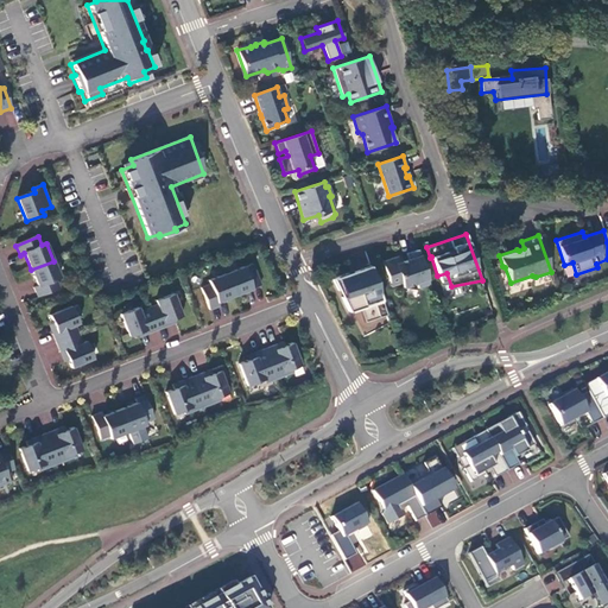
[(430,284),(418,249),(406,253),(409,259),(401,261),(399,255),(382,261),(391,286),(401,283),(404,287),(417,283),(418,287),(430,284)]
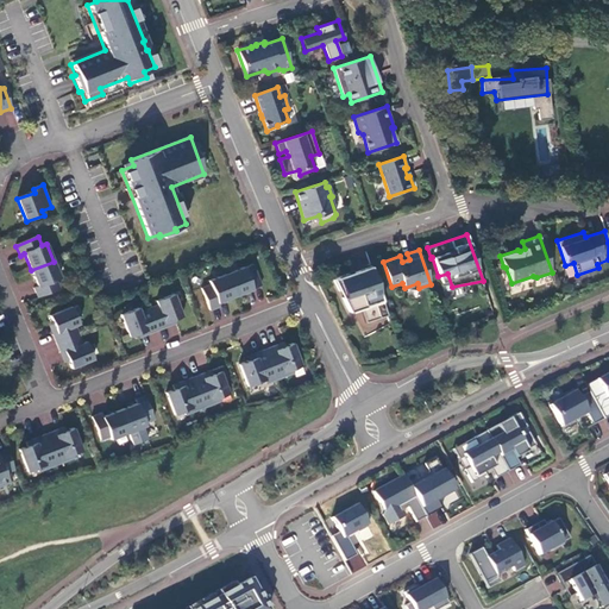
[(60,278),(54,262),(31,270),(37,288),(33,289),(38,299),(60,289),(56,281),(60,278)]
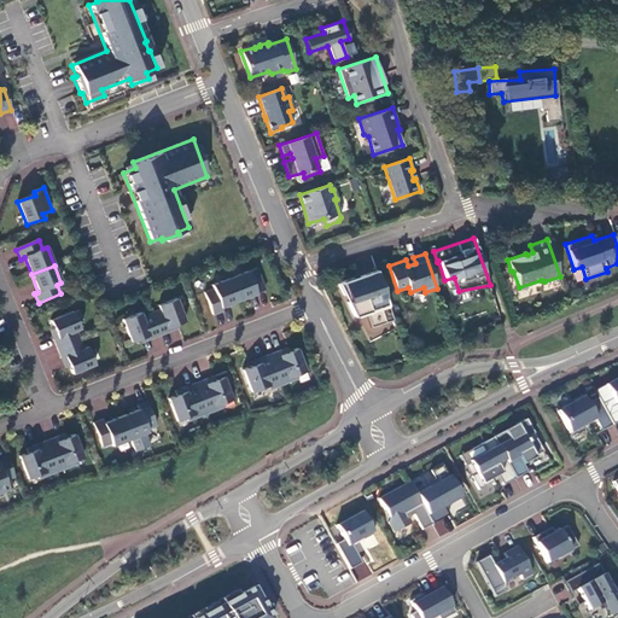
[(229,279),(239,302),(257,295),(256,293),(266,290),(257,268),(248,272),(229,279)]
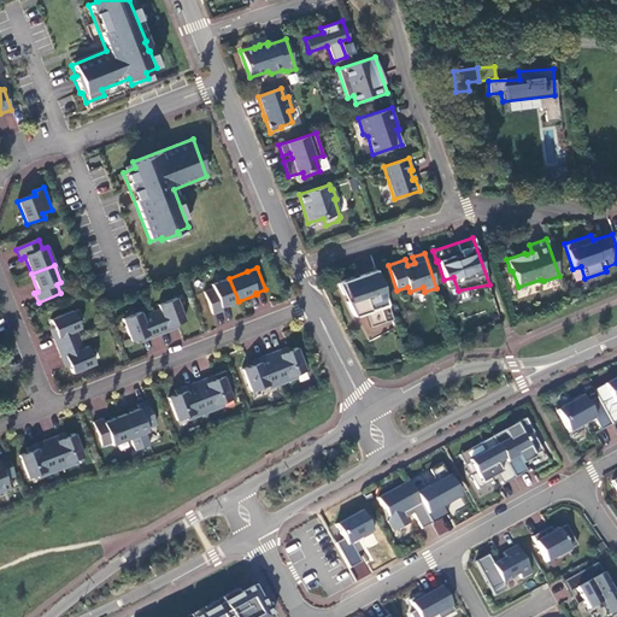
[(393,319),(376,269),(336,282),(344,295),(346,294),(348,300),(346,301),(354,316),(365,312),(370,327),(393,319)]
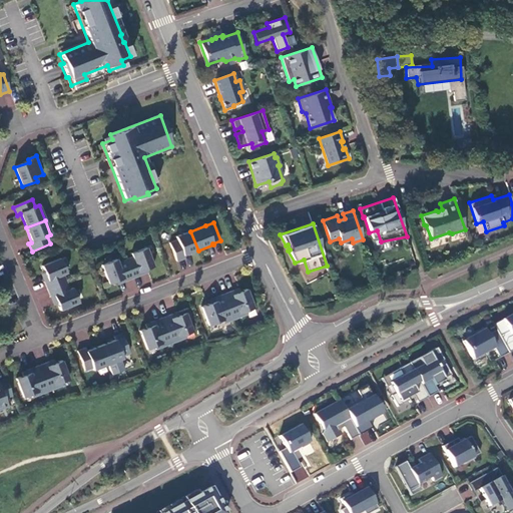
[(198,250),(190,231),(175,236),(176,240),(169,243),(176,262),(184,259),(183,255),(198,250)]
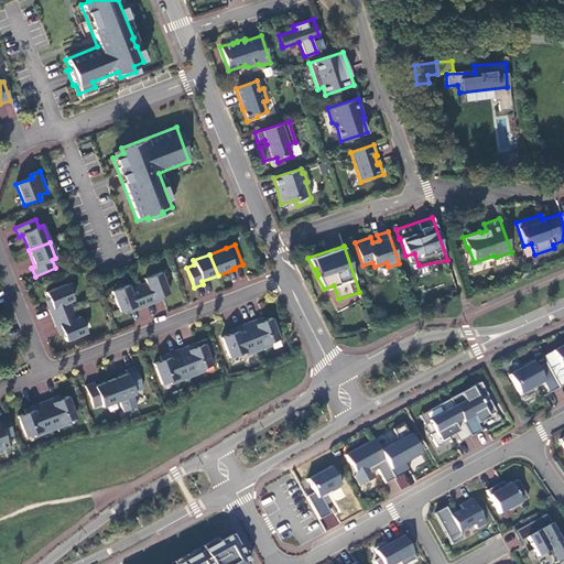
[(138,286),(145,307),(154,303),(153,300),(170,293),(161,273),(144,279),(145,283),(138,286)]
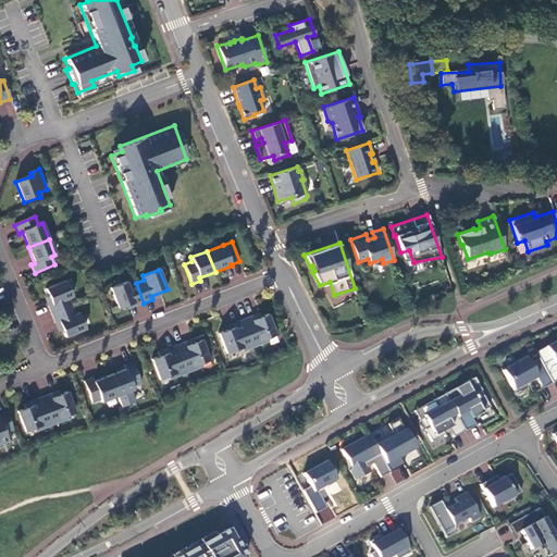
[(52,316),(72,307),(69,299),(73,298),(66,282),(46,289),(52,306),(49,307),(52,316)]
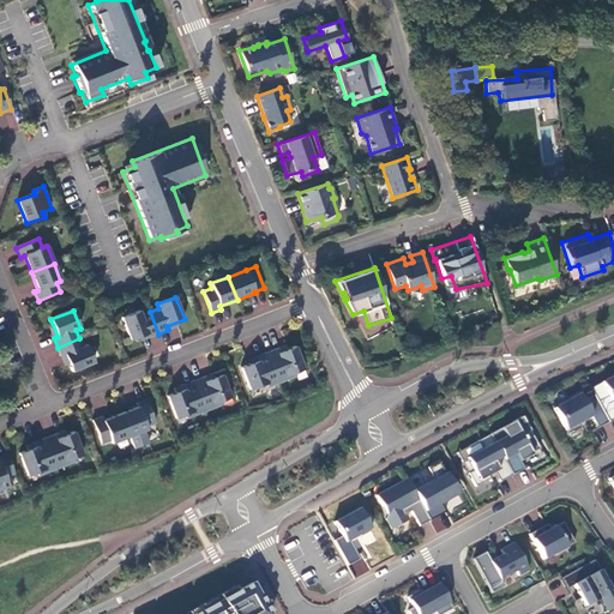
[(158,335),(150,312),(140,314),(139,311),(121,318),(130,341),(148,333),(149,337),(158,335)]
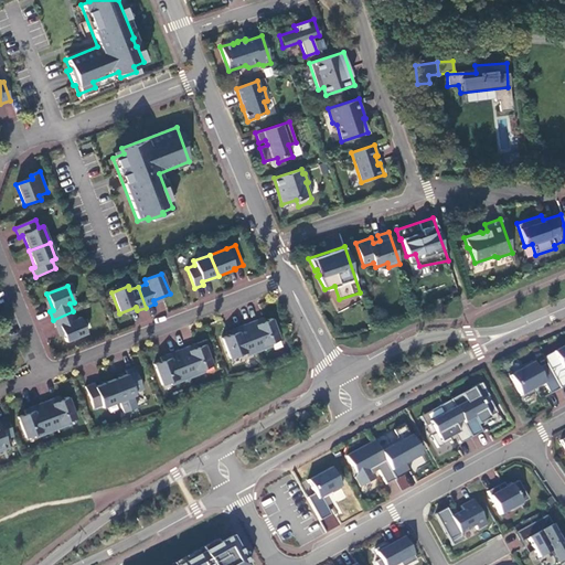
[(73,311),(53,320),(56,329),(60,327),(66,343),(87,334),(81,318),(76,320),(73,311)]
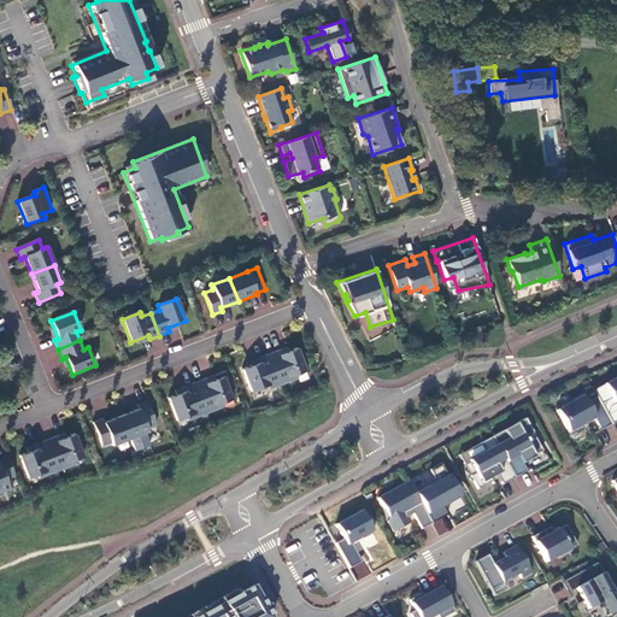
[(287,347),(268,354),(277,378),(280,386),(298,378),(297,374),(305,370),(297,347),(289,351),(287,347)]
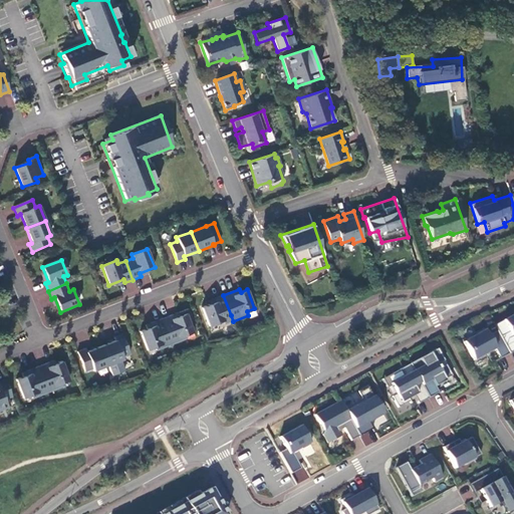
[(231,315),(223,295),(215,299),(217,302),(202,308),(210,327),(225,321),(224,318),(231,315)]
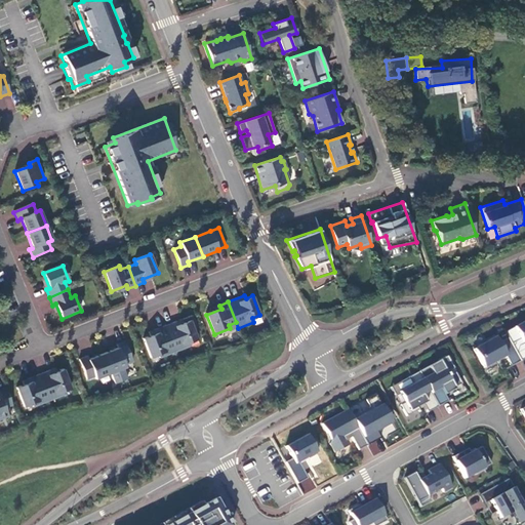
[(183,320),(165,326),(175,353),(191,347),(190,344),(198,339),(191,321),(184,323),(183,320)]
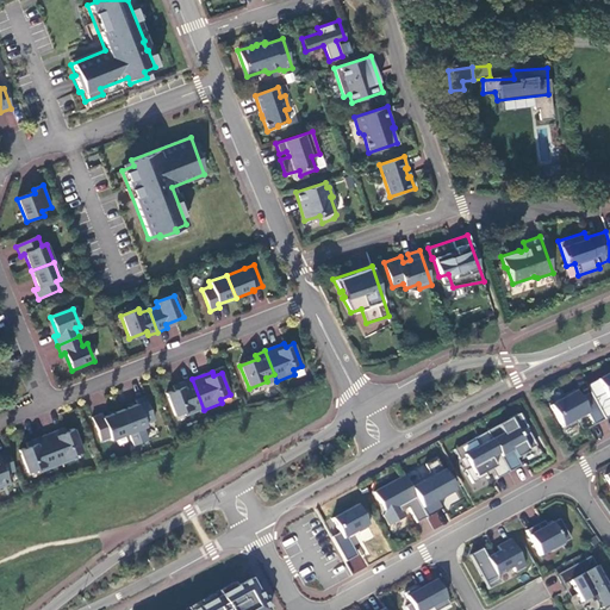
[(609,373),(586,386),(590,393),(604,421),(609,416),(609,403),(609,402),(609,373)]
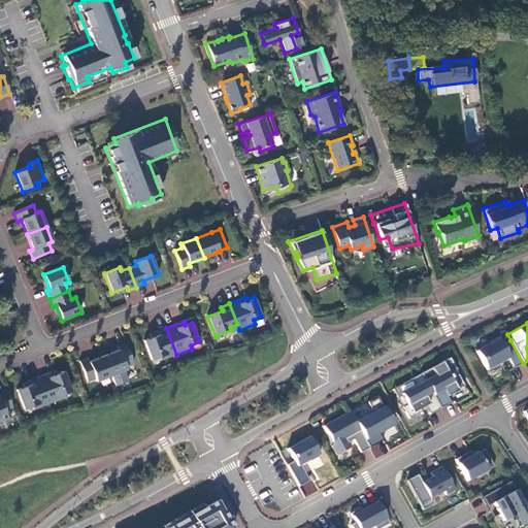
[(176,355),(166,328),(150,334),(151,338),(143,340),(152,360),(160,357),(161,361),(176,355)]
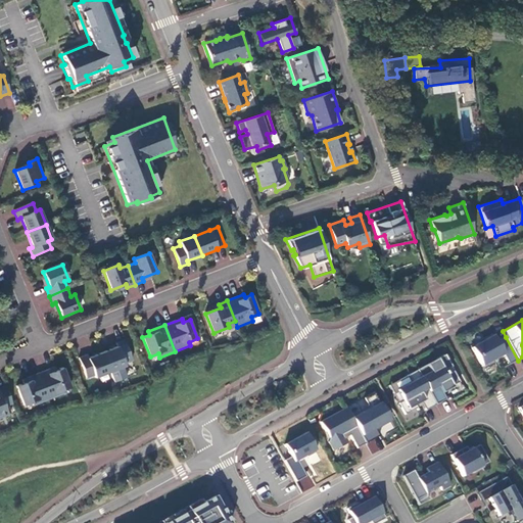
[(493,336),(471,348),(481,367),(503,355),(509,366),(518,361),(506,337),(496,342),(493,336)]
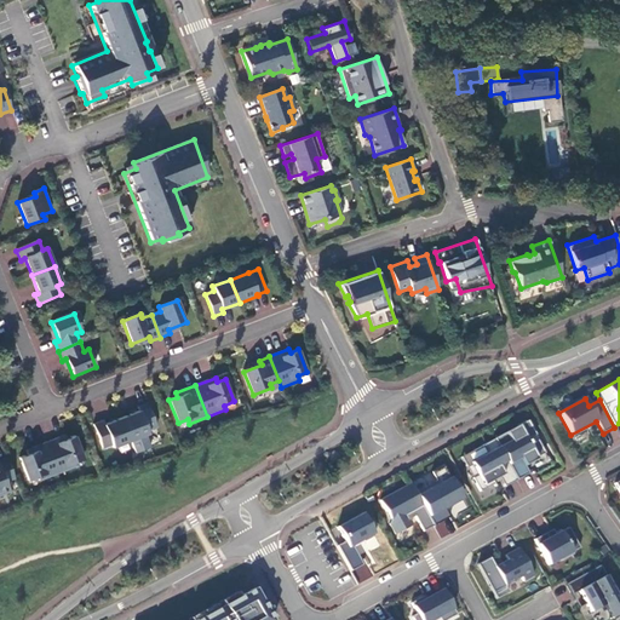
[(139,412),(122,418),(131,441),(149,434),(148,431),(158,428),(148,405),(138,407),(139,412)]
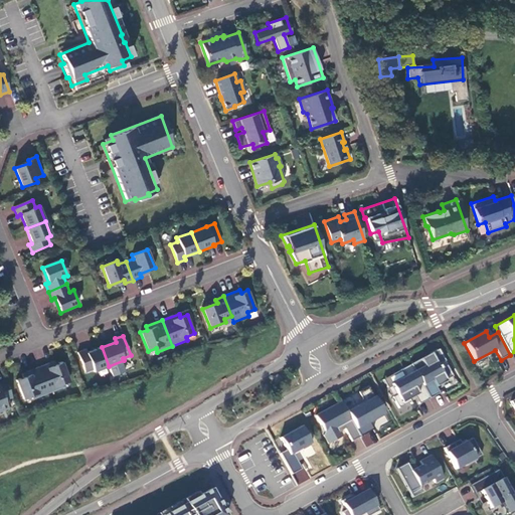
[(109,366),(102,347),(87,353),(86,350),(77,353),(86,373),(93,370),(94,372),(109,366)]
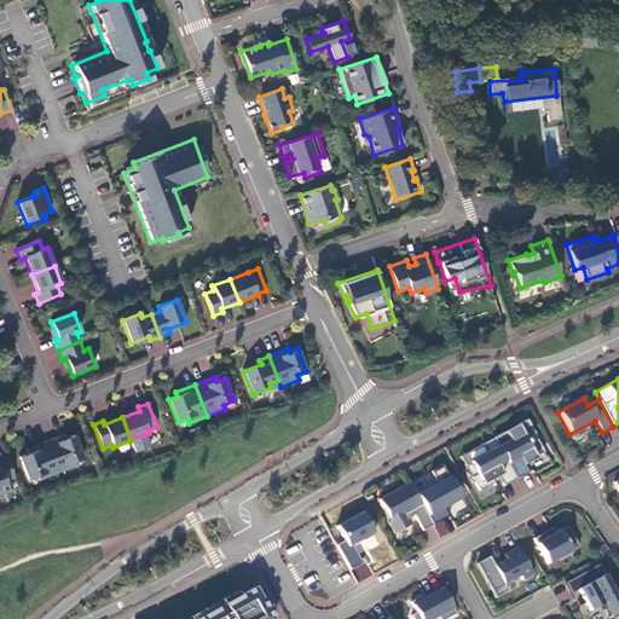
[(533,435),(526,421),(493,439),(516,480),(527,474),(524,466),(536,460),(536,458),(544,453),(536,440),(533,441),(531,437),(533,435)]
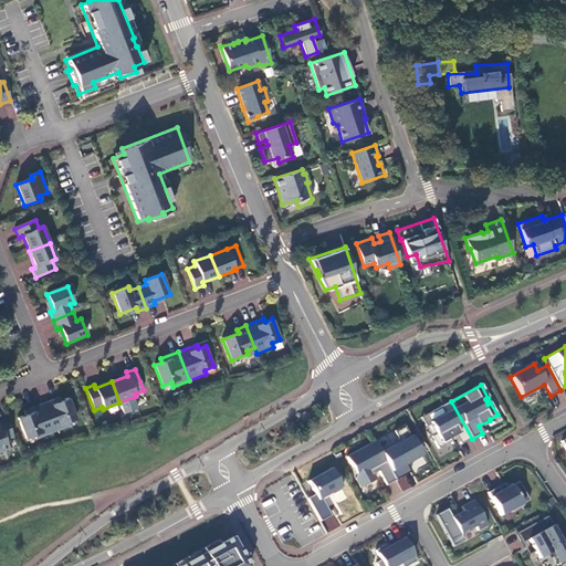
[(60,398),(42,405),(53,433),(70,427),(69,423),(77,419),(69,399),(61,401),(60,398)]
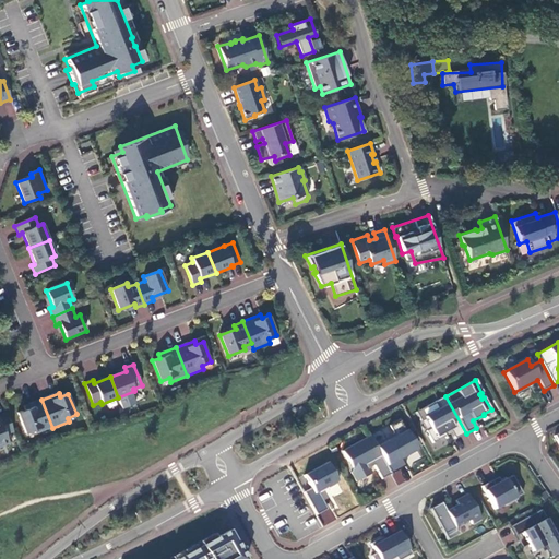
[(445,396),(436,402),(440,409),(424,418),(430,429),(426,431),(432,443),(445,437),(443,433),(450,430),(454,439),(466,433),(445,396)]
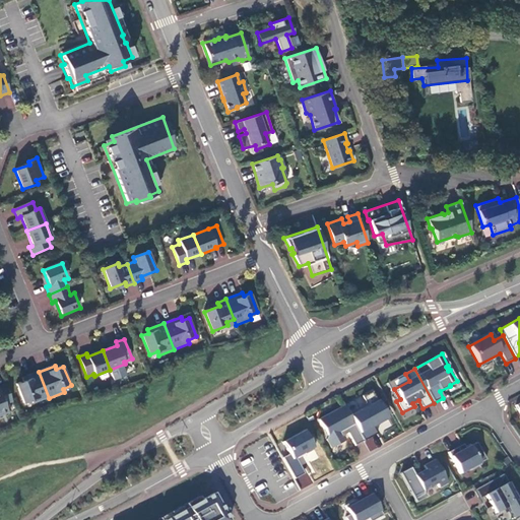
[(49,398),(39,372),(22,379),(23,382),(16,385),(24,403),(31,400),(34,404),(49,398)]
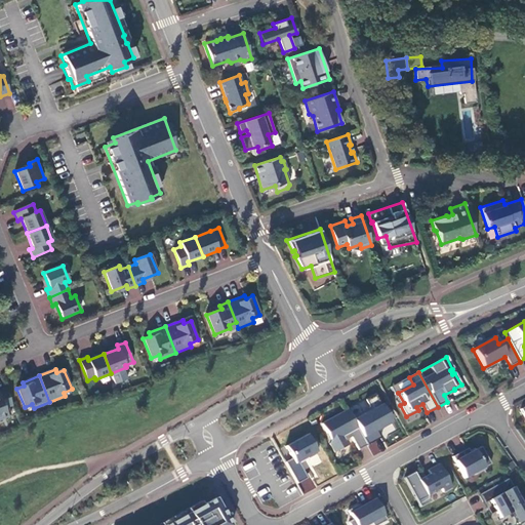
[(0,420),(11,416),(8,408),(12,406),(6,389),(0,390),(0,420)]
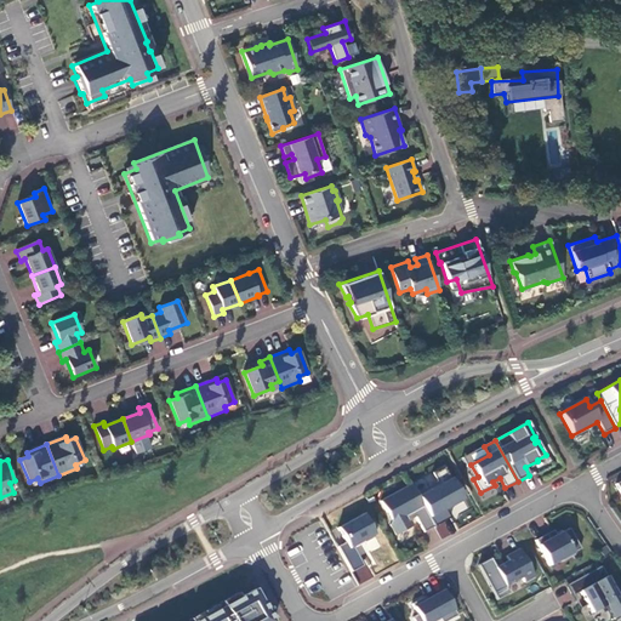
[(391,522),(389,525),(396,536),(411,528),(409,522),(415,518),(423,533),(434,528),(411,485),(380,502),(391,522)]
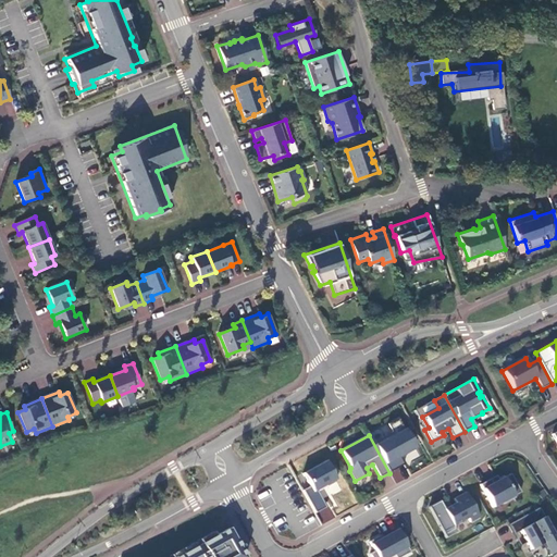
[(336,481),(325,461),(302,474),(310,487),(302,491),(316,514),(325,508),(317,491),(336,481)]
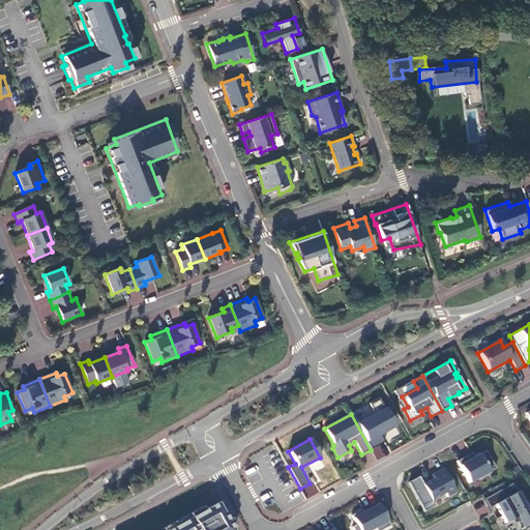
[(372,447),(375,459),(388,455),(385,444),(372,447)]
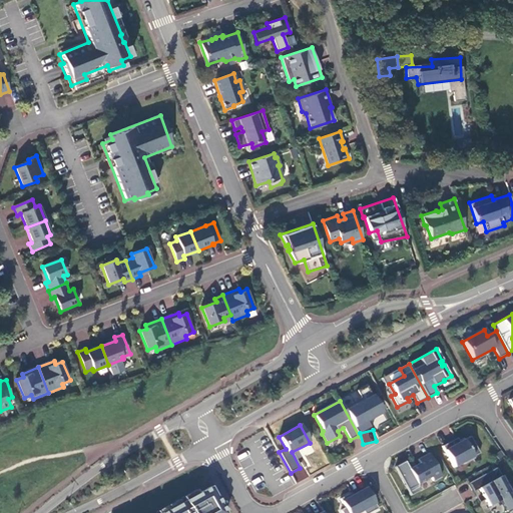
[(451,442),(442,447),(453,468),(463,463),(464,465),(474,459),(473,458),(479,454),(470,437),(464,441),(463,439),(458,442),(459,443),(453,446),(451,442)]
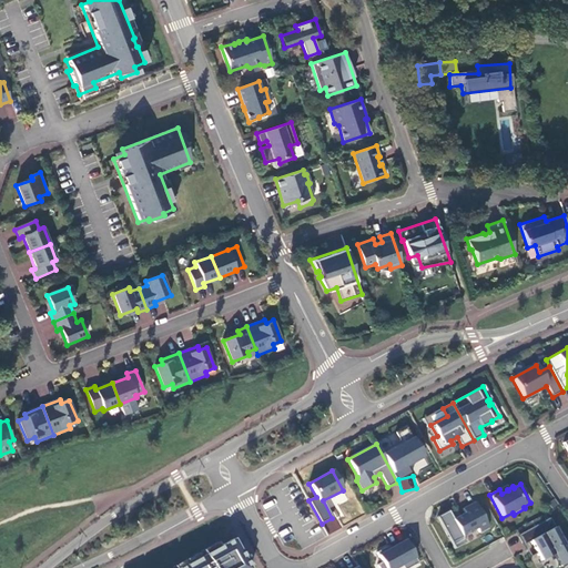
[(479,534),(488,528),(475,503),(463,509),(465,514),(454,520),(448,511),(437,517),(452,544),(477,529),(479,534)]
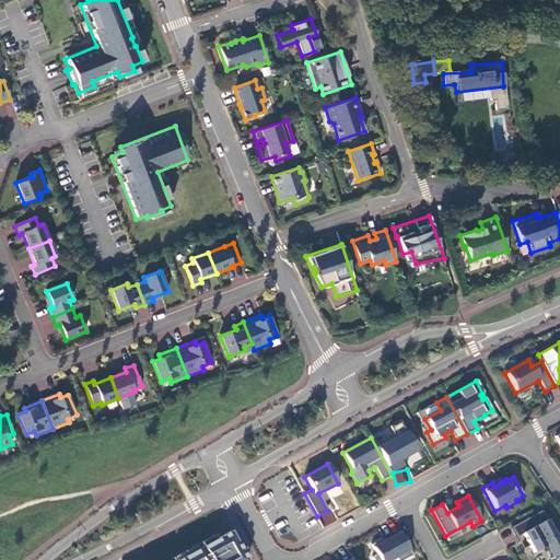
[(559,555),(559,544),(541,511),(511,528),(516,538),(523,535),(533,553),(547,546),(553,558),(559,555)]
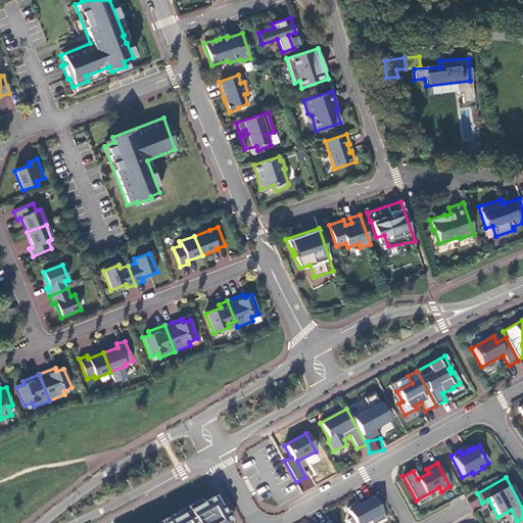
[(200,500),(156,522),(229,522),(215,496),(202,504),(200,500)]
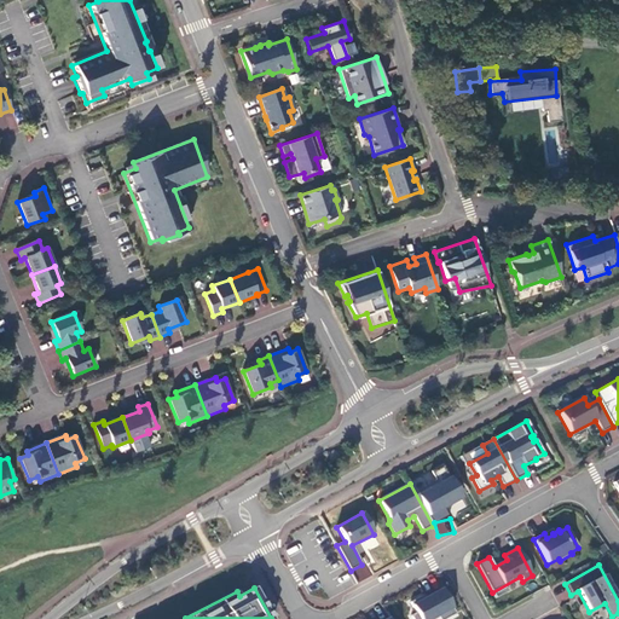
[(438,618),(446,618),(456,614),(441,589),(424,599),(422,596),(410,602),(416,613),(410,617),(411,618),(432,618),(438,617),(438,618)]
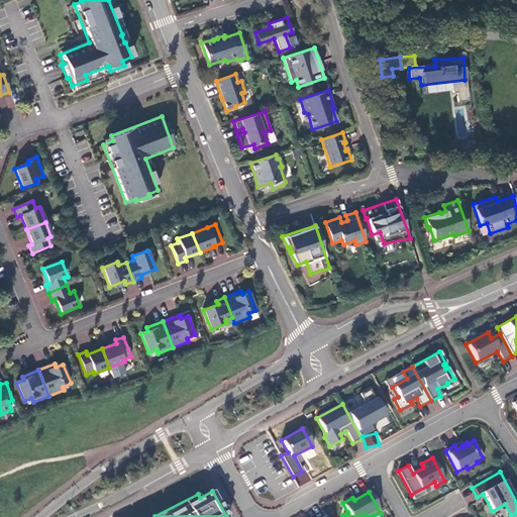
[(467,503),(476,500),(474,494),(464,496),(467,503)]
